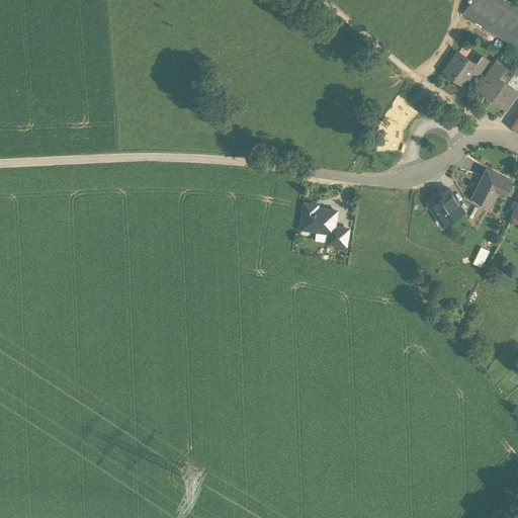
[(517,2),(514,0),(471,0),(464,12),(517,48),(517,2)]
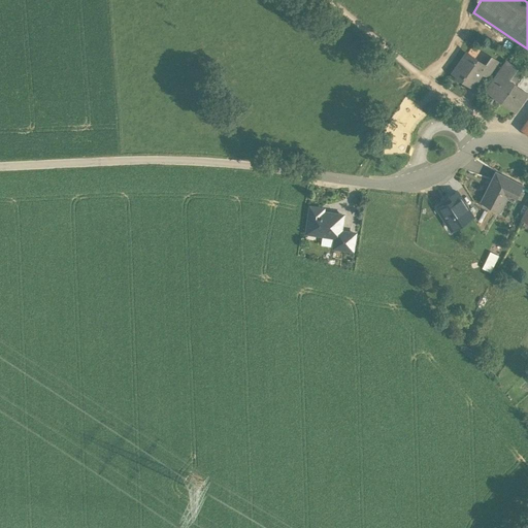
[(484,65),(467,54),(455,71),(463,76),(461,78),(471,86),(482,70),(485,66),(484,65)]
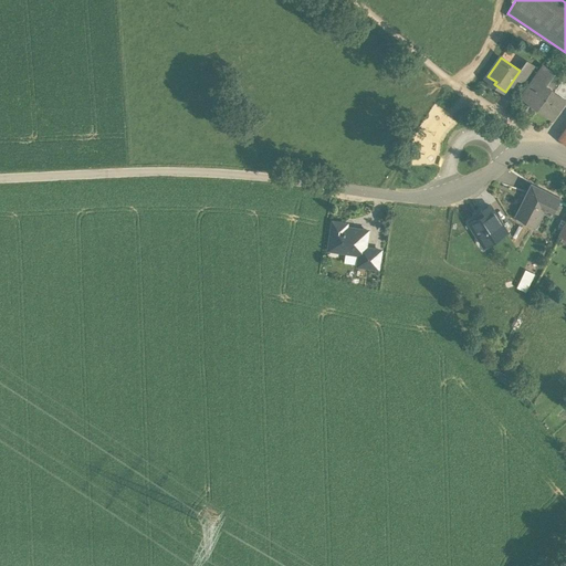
[(525,61),(519,70),(520,71),(516,75),(523,80),(533,65),(525,61)]
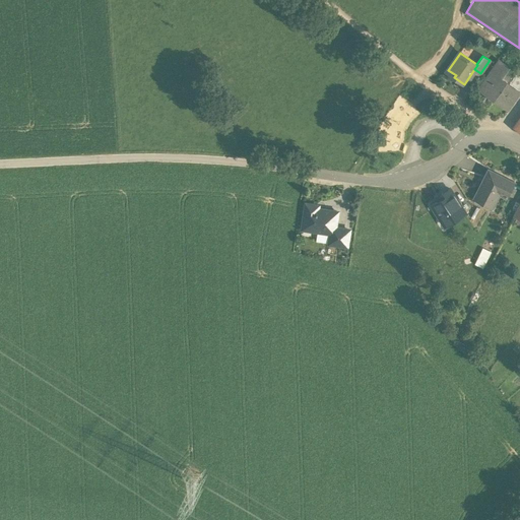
[(509,84),(505,82),(504,84),(498,80),(508,67),(499,60),(480,86),(490,92),(496,96),(494,99),(507,108),(519,91),(509,84)]
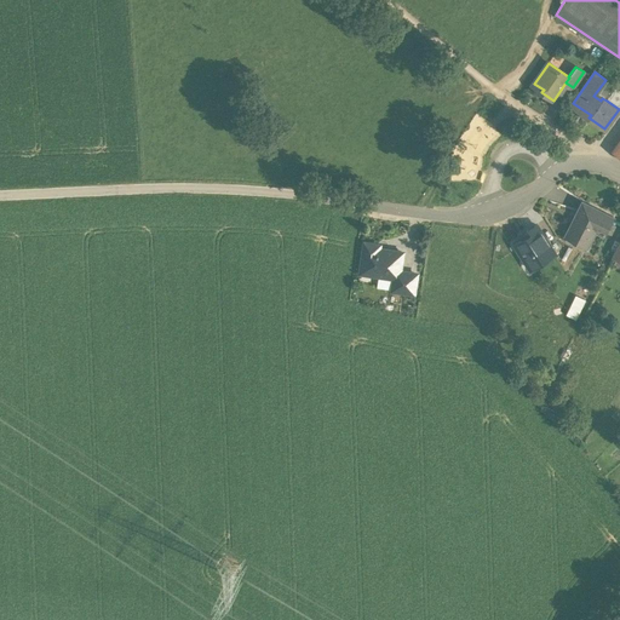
[(619,107),(619,91),(615,89),(607,101),(619,109),(619,107)]
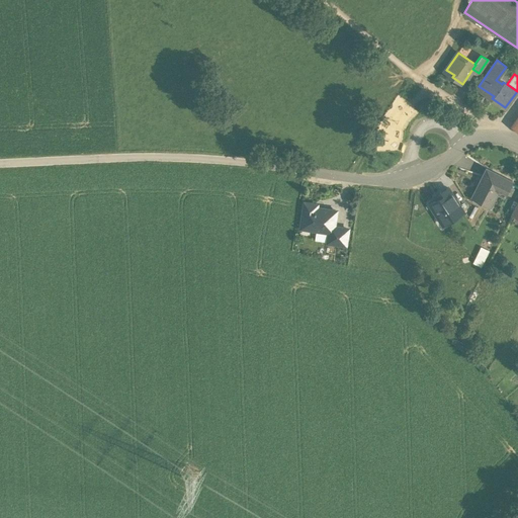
[(486,168),(482,177),(483,178),(472,198),(489,206),(496,191),(497,191),(505,195),(512,181),(486,168)]
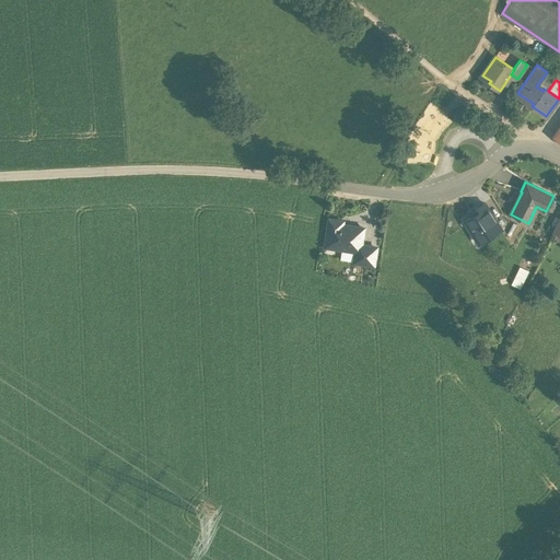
[(485,203),(476,209),(478,213),(465,221),(475,237),(480,234),(483,240),(501,229),(485,203)]
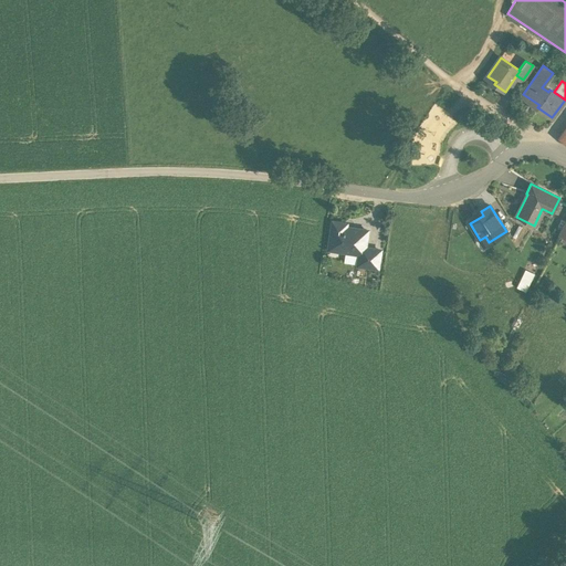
[(367,231),(346,228),(346,224),(333,222),(329,243),(338,245),(338,251),(359,254),(364,254),(365,248),(367,231)]
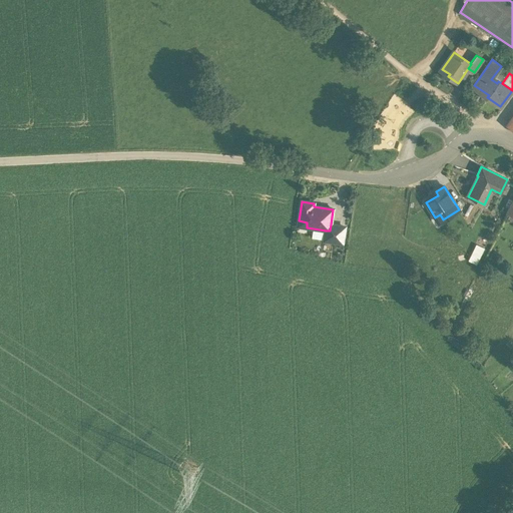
[(345,226),(331,224),(330,230),(326,230),(325,240),(342,242),(345,226)]
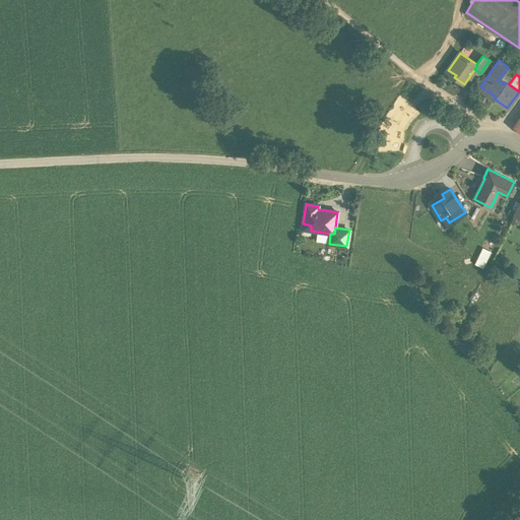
[(481,246),(473,263),(482,267),(491,250),(481,246)]
